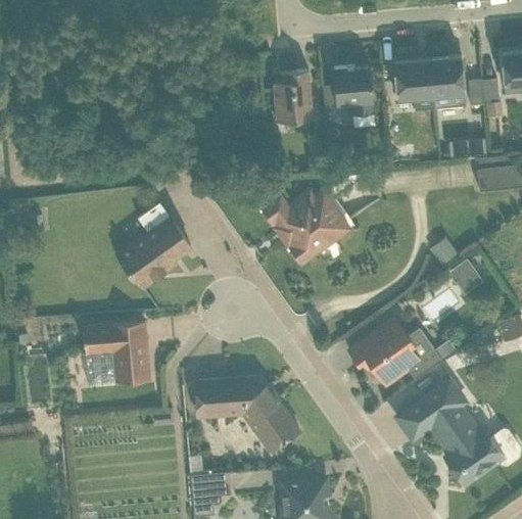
[(521,51),(501,54),(504,92),(521,90),(521,51)]
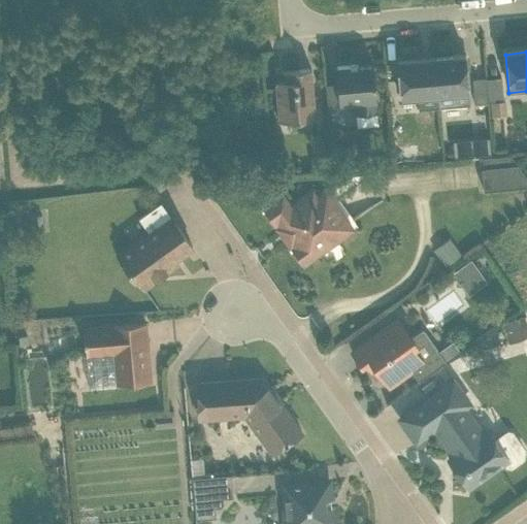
[(437,99),(468,97),(466,58),(453,59),(453,60),(435,61),(434,61),(437,99)]
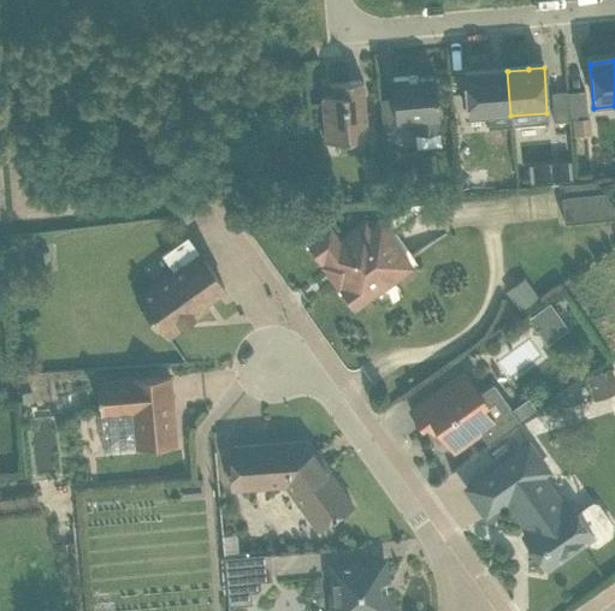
[(510,116),(507,71),(465,75),(467,118),(510,116)]
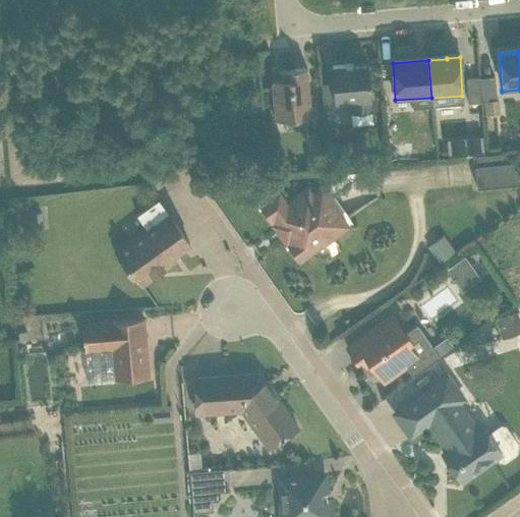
[(350,116),(373,115),(368,67),(352,68),(352,67),(332,68),(335,105),(349,104),(350,116)]
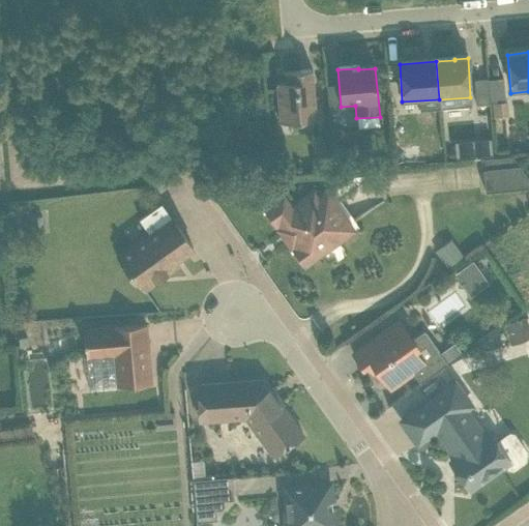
[(281,125),(317,121),(313,72),(284,75),(285,85),(276,86),(281,125)]
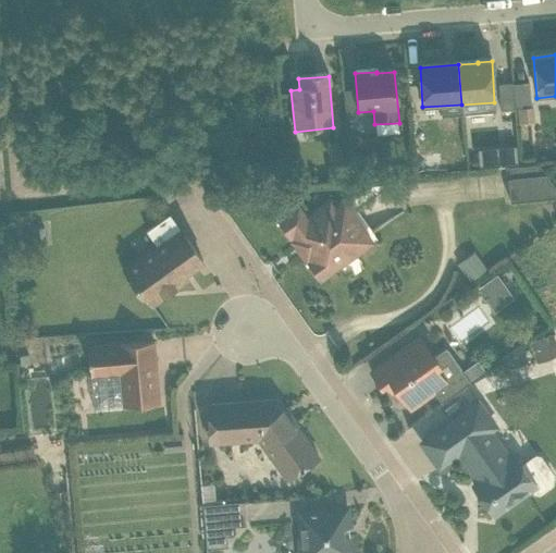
[(511,86),(514,112),(518,112),(519,126),(534,125),(533,110),(530,110),(528,84),(511,86)]
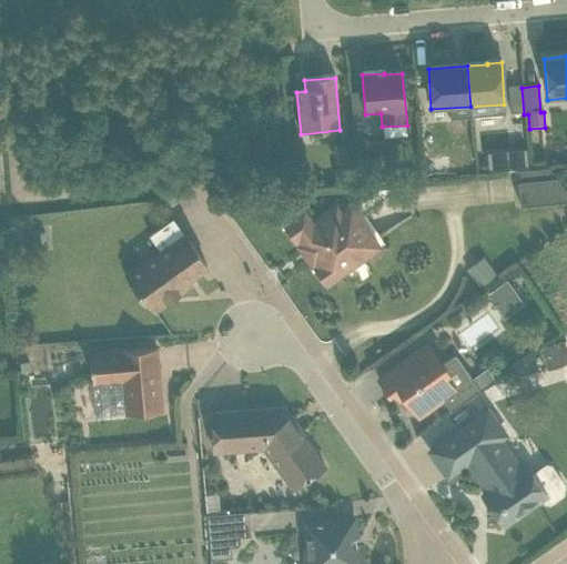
[(509,116),(524,114),(522,88),(507,89),(509,116)]
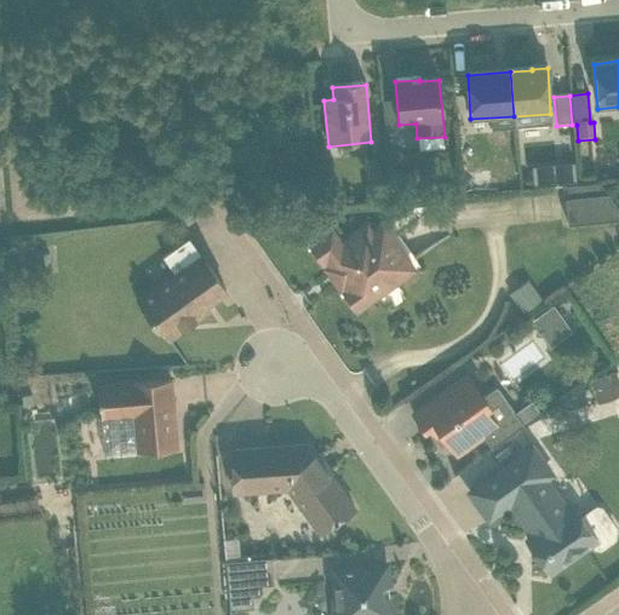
[(367,187),(382,185),(380,167),(365,170),(367,187)]
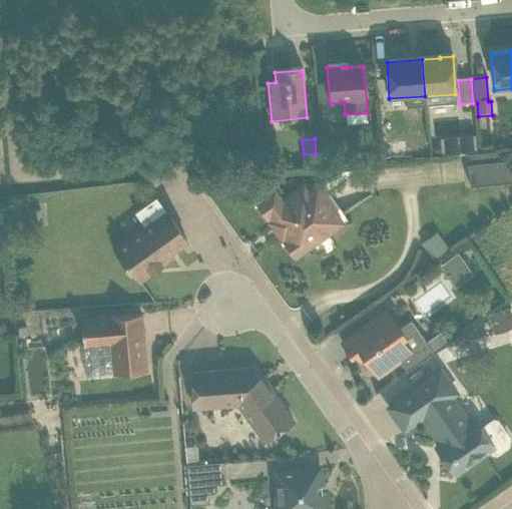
[(457,154),(470,153),(470,142),(456,142),(457,154)]
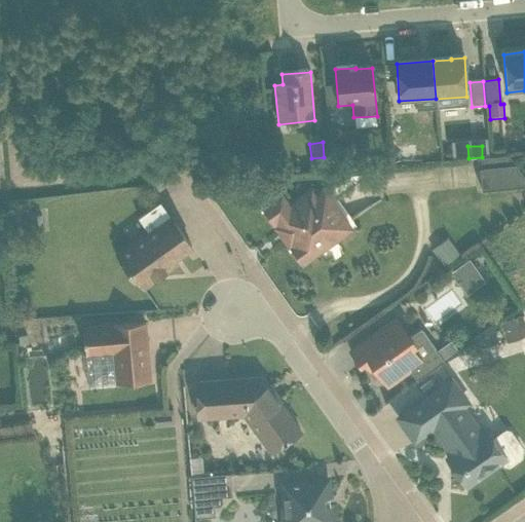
[(335,163),(352,161),(351,149),(334,151),(335,163)]
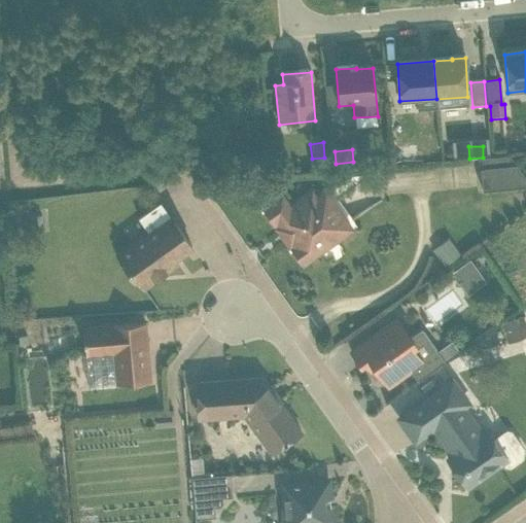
[(404,164),(416,163),(415,149),(402,150),(404,164)]
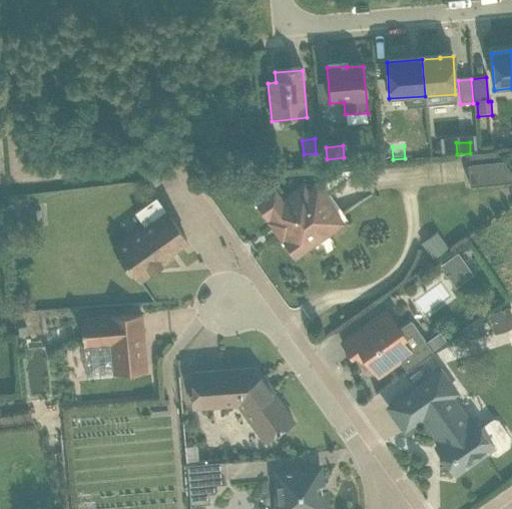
[(468,165),(470,187),(511,182),(511,175),(496,154),(469,156),(469,165),(468,165)]
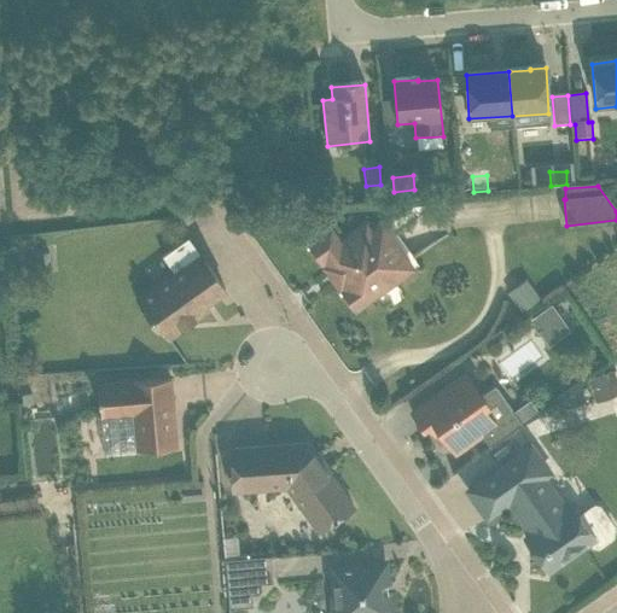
[(355,311),(415,268),(383,225),(372,232),(367,225),(342,243),(333,231),(310,247),(313,251),(310,252),(318,262),(320,261),(322,266),(325,263),(330,269),(332,268),(344,284),(341,285),(345,291),(343,293),(345,297),(344,298),(351,309),(353,308),(355,311)]
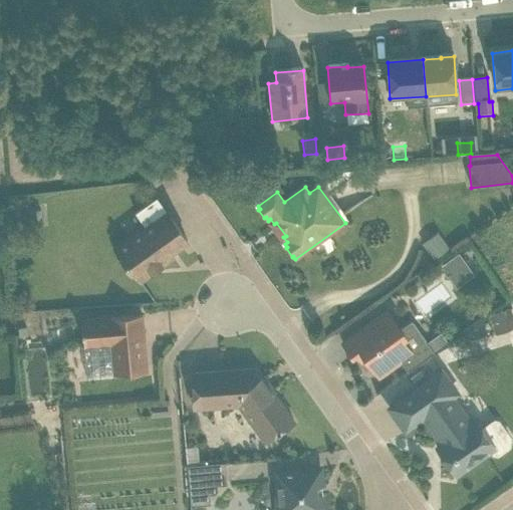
[(170,255),(188,243),(157,200),(136,215),(145,226),(114,247),(141,282),(173,259),(170,255)]
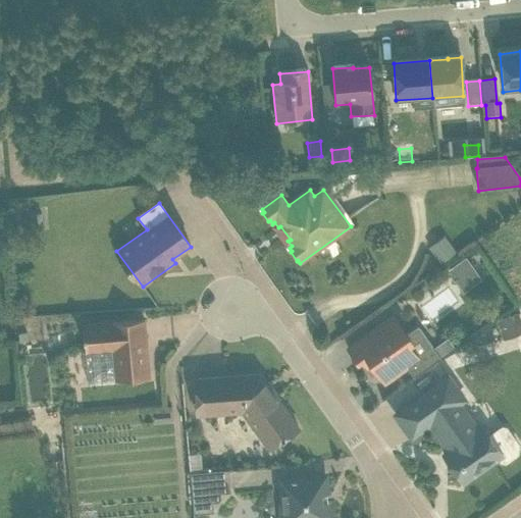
[(440,266),(458,255),(446,239),(429,250),(440,266)]
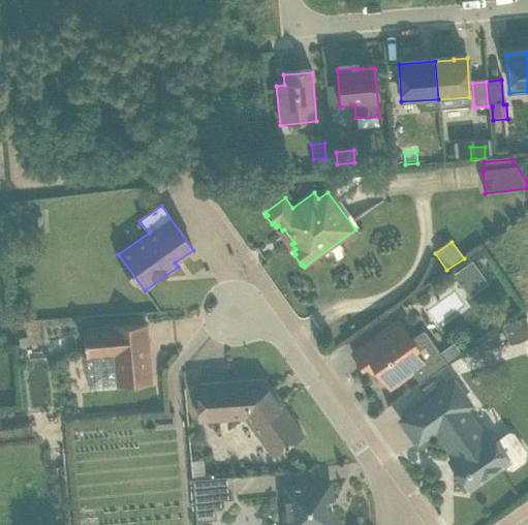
[(470,298),(489,284),(472,263),(455,276),(470,298)]
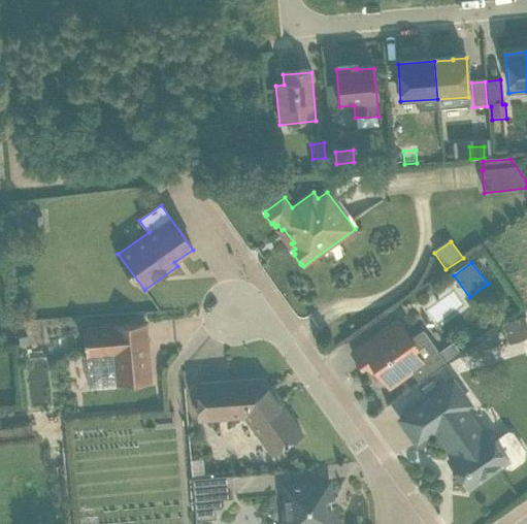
[(509,346),(526,339),(526,330),(523,319),(503,325),(509,346)]
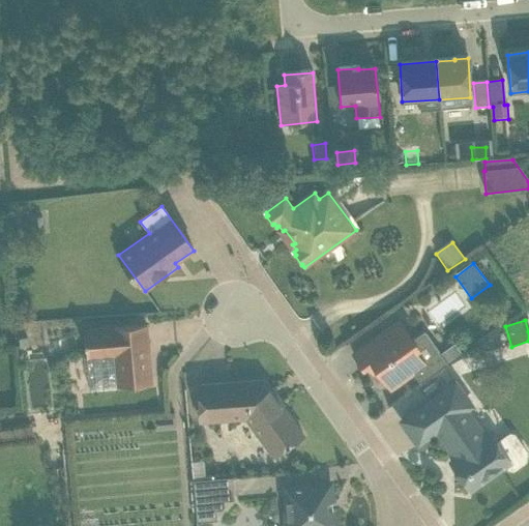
[(460,354),(453,345),(439,355),(423,332),(413,340),(401,322),(353,355),(362,369),(366,367),(373,376),(378,372),(390,390),(413,374),(420,384),(447,366),(446,363),(460,354)]
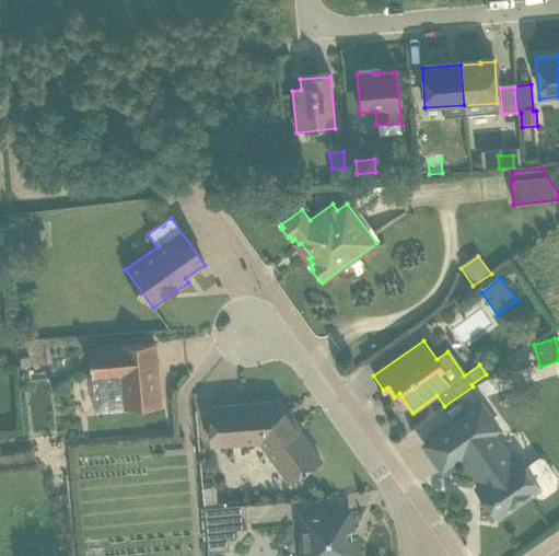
[(123,412),(161,408),(155,345),(90,350),(92,380),(120,378),(123,412)]
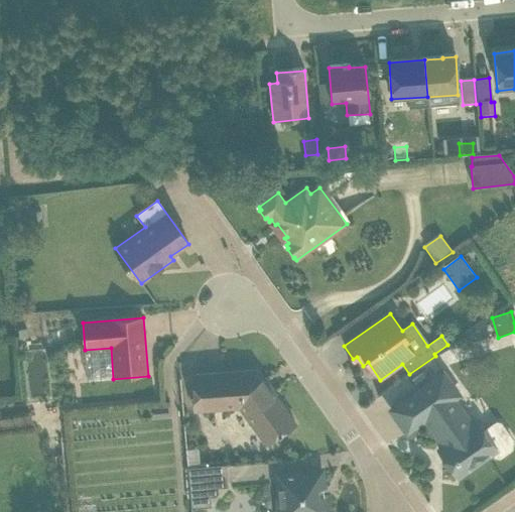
[(264,446),(295,425),(257,372),(194,377),(196,412),(239,410),(264,446)]
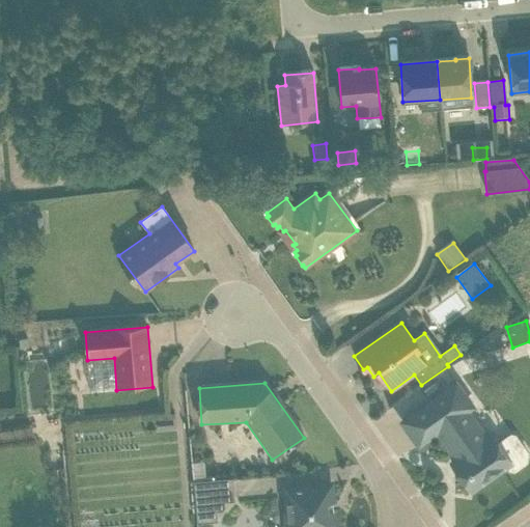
[(472,494),(506,469),(508,471),(513,472),(525,464),(527,453),(517,436),(510,435),(498,444),(492,435),(486,437),(471,414),(477,410),(457,383),(401,423),(419,447),(438,434),(456,461),(451,465),(472,494)]
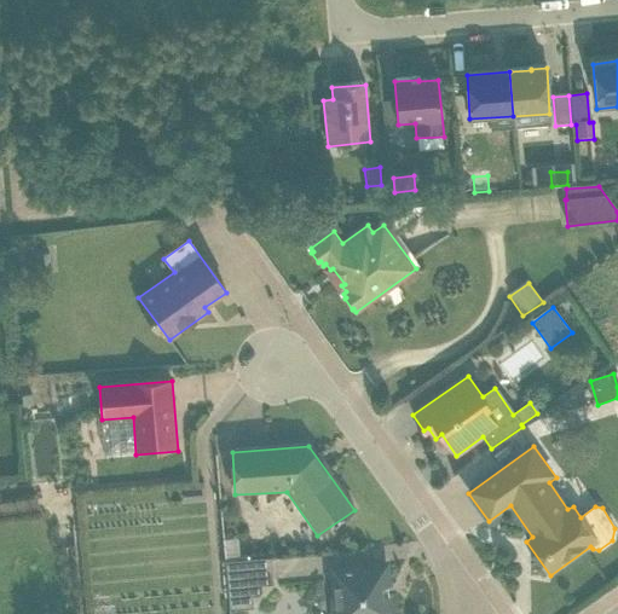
[(185,504),(203,503),(202,488),(185,488),(185,504)]
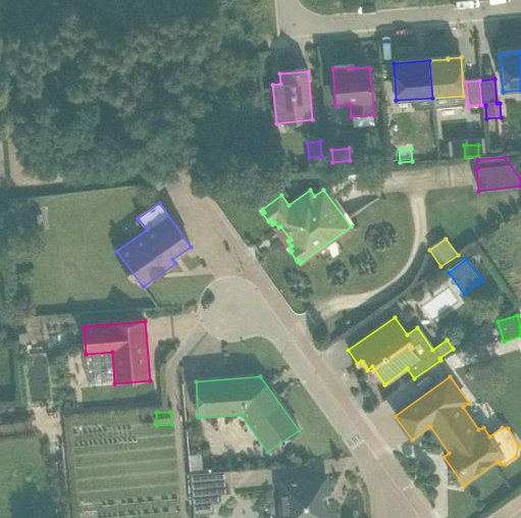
[(191,474),(202,473),(201,456),(202,456),(200,436),(188,437),(191,474)]
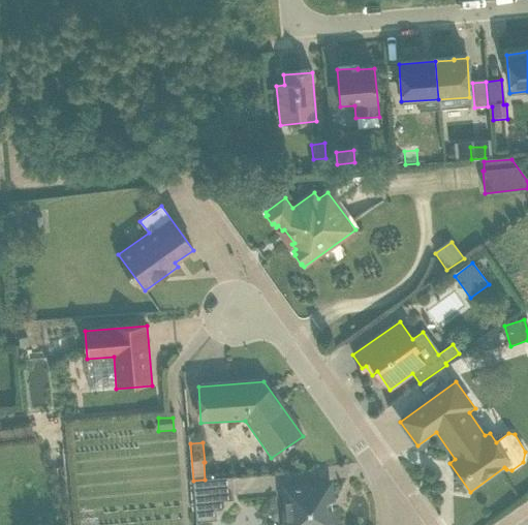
[(193,481),(196,522),(216,520),(216,511),(220,510),(224,506),(223,500),(234,500),(231,477),(205,480),(193,481)]
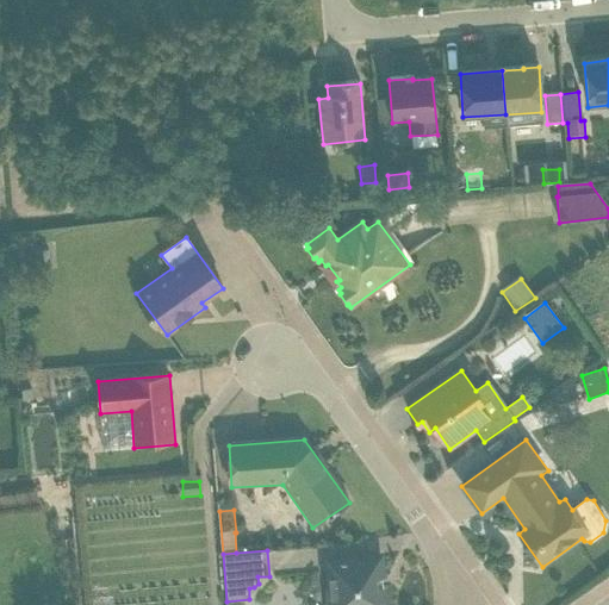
[(385,604),(383,588),(379,588),(378,579),(383,579),(380,557),(324,562),(327,591),(324,591),(325,604),(385,604)]
